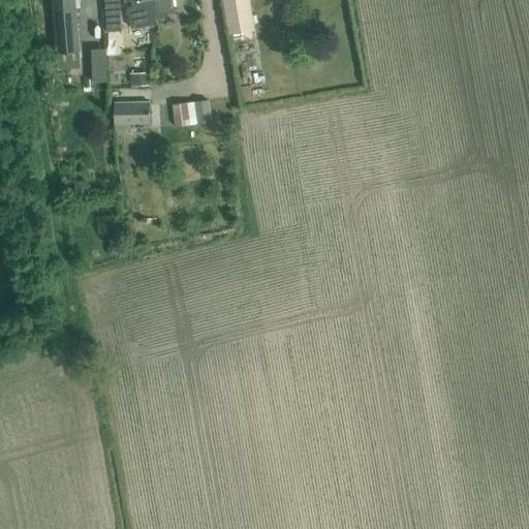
[(52,0),(57,54),(80,52),(74,0),(52,0)]
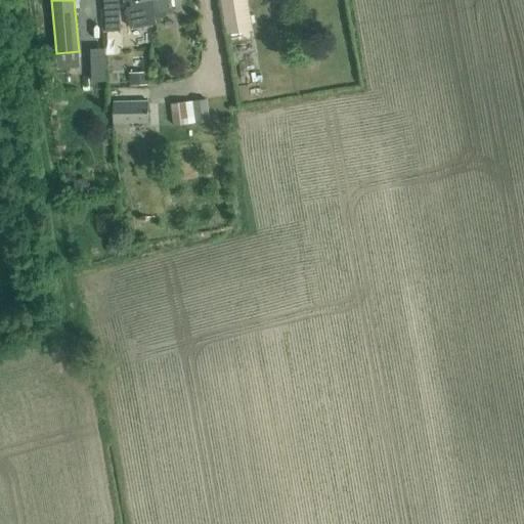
[(131,29),(157,24),(155,14),(153,8),(150,0),(125,0),(126,1),(130,0),(131,6),(127,7),(131,29)]
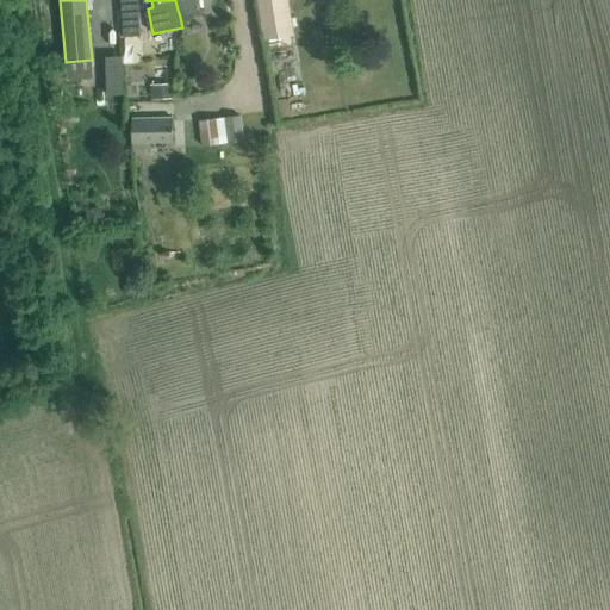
[(175,0),(178,10),(180,17),(200,13),(198,0),(175,0)]
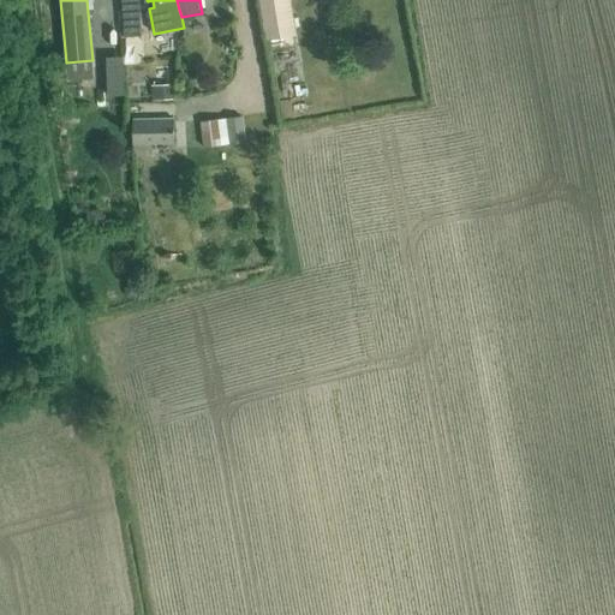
[(260,0),(267,39),(285,35),(297,33),(291,0),(260,0)]
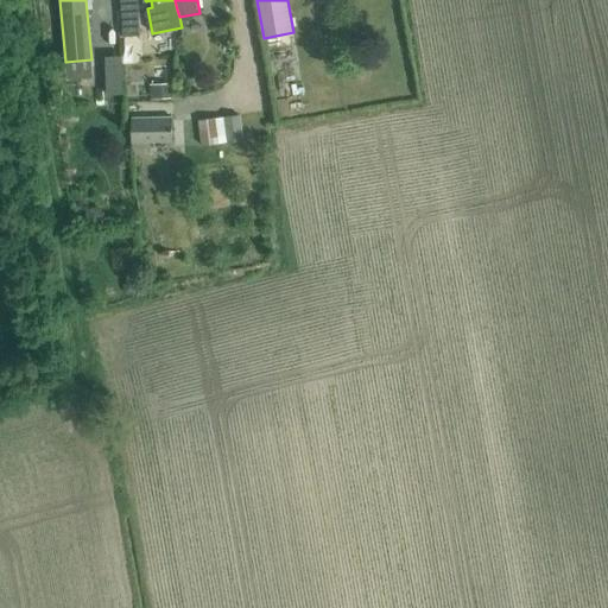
[(140,36),(138,6),(121,7),(124,36),(140,36)]
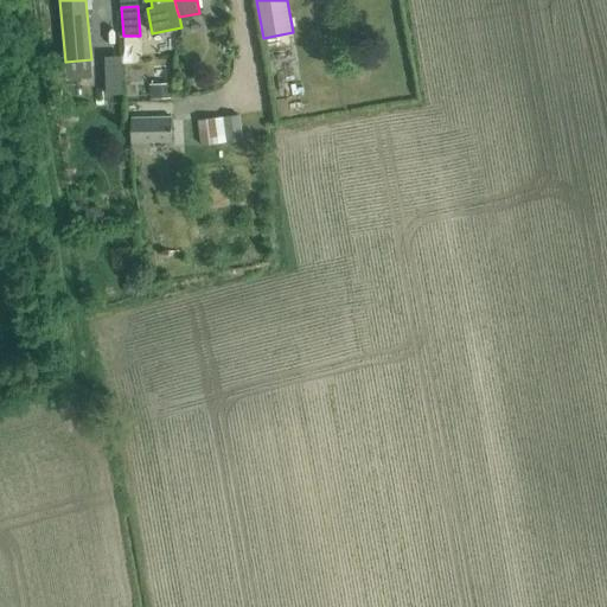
[(113,51),(115,87),(132,85),(129,50),(113,51)]
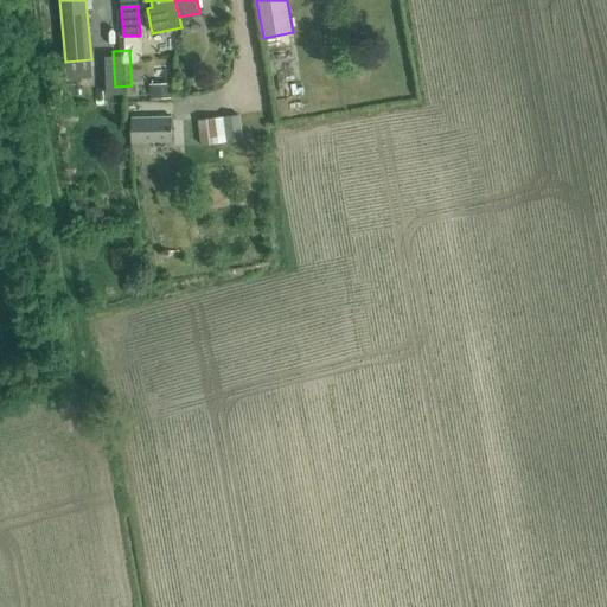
[(170,97),(170,88),(152,89),(152,98),(170,97)]
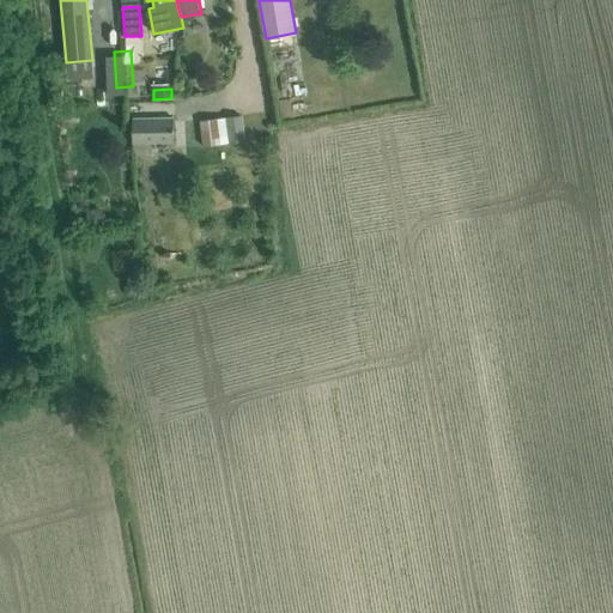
[(202,147),(246,143),(242,116),(199,121),(202,147)]
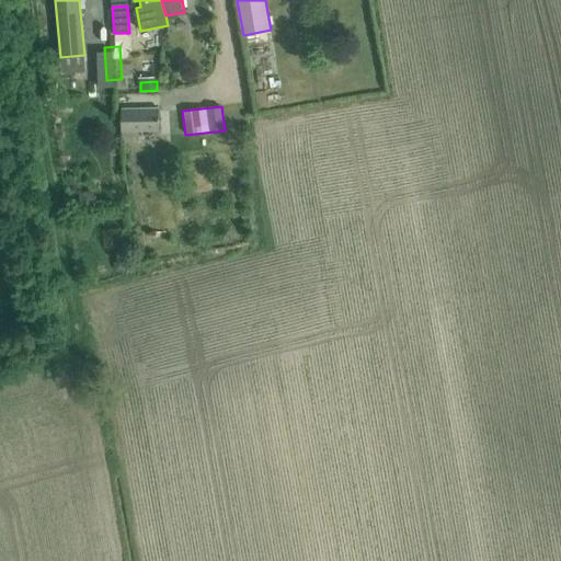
[(123,142),(160,141),(158,107),(122,110),(123,142)]
